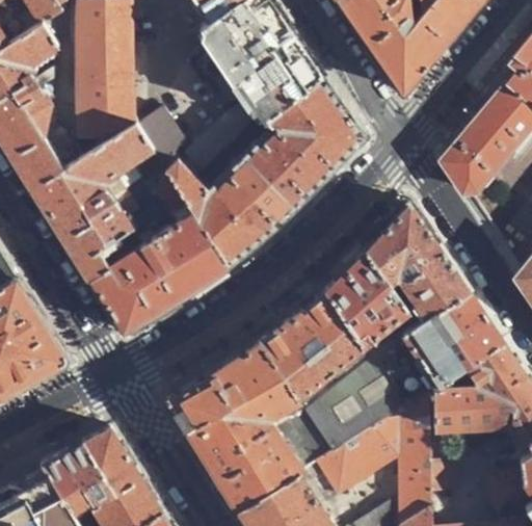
[(0,0),(0,8),(4,14),(12,10),(31,40),(64,20),(67,4),(67,0),(0,0)]
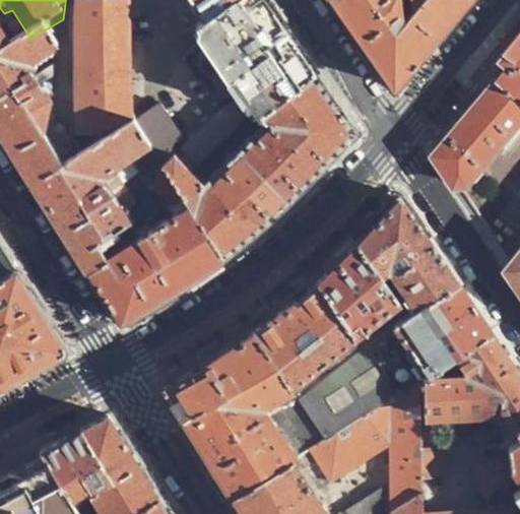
[(255,116),(317,79),(291,41),(266,4),(263,0),(242,0),(206,24),(191,35),(201,51),(184,63),(215,112),(240,95),(255,116)]
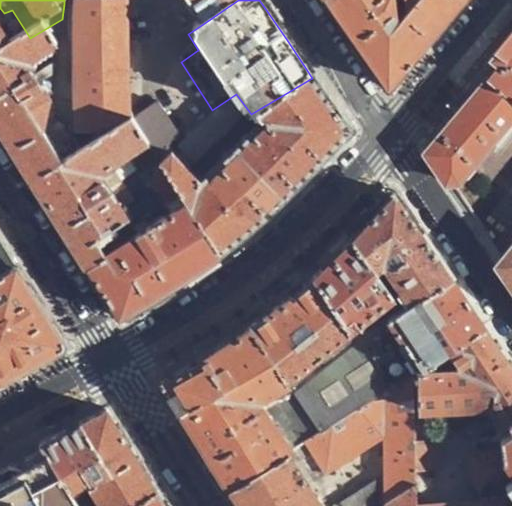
[(186,0),(203,24),(238,0),(186,0)]
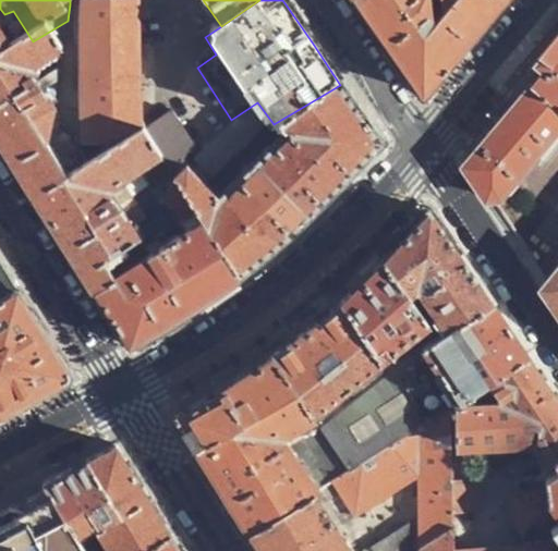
[(353,0),(386,47),(422,99),(476,36),(506,0),(353,0)]
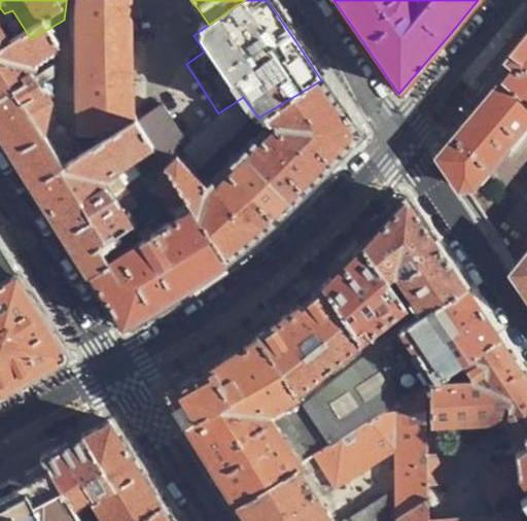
[(51,110),(85,158),(136,127),(133,119),(131,2),(83,3),(71,4),(70,93),(76,93),(76,111),(51,110)]
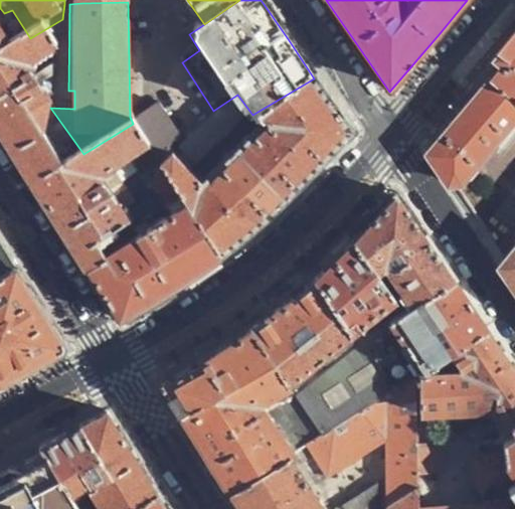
[(0,55),(30,38),(12,10),(4,13),(0,8),(0,55)]
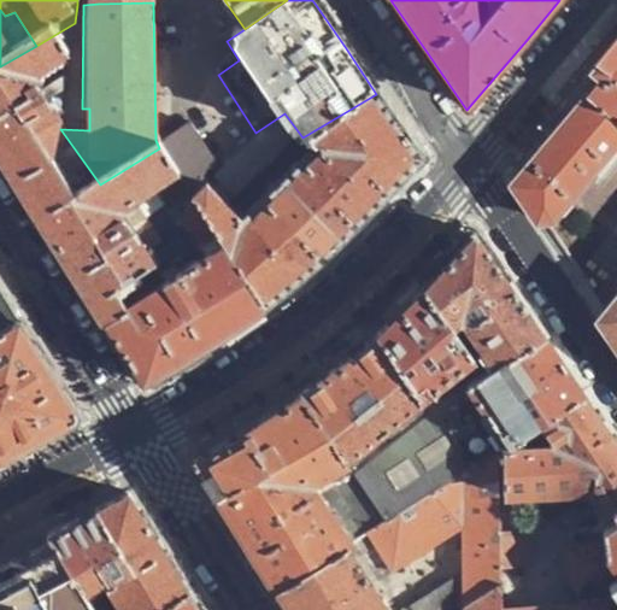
[(36,46),(0,66),(0,159),(40,221),(100,185),(60,129),(66,86),(47,99),(34,81),(43,76),(47,77),(70,64),(75,23),(36,46)]
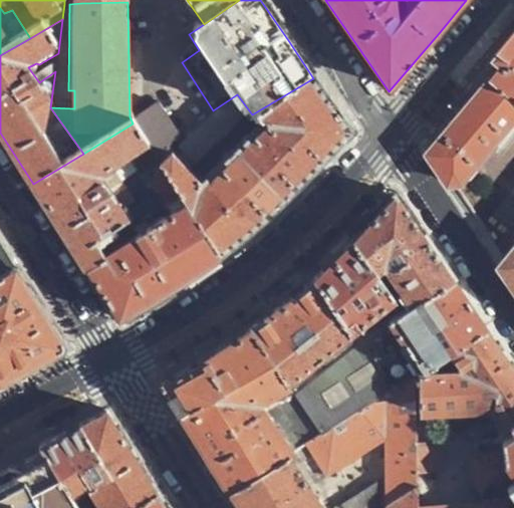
[(509,71),(432,161),(453,192),(465,188),(513,130),(513,265),(509,272),(513,279),(513,53),(504,66),(509,71)]
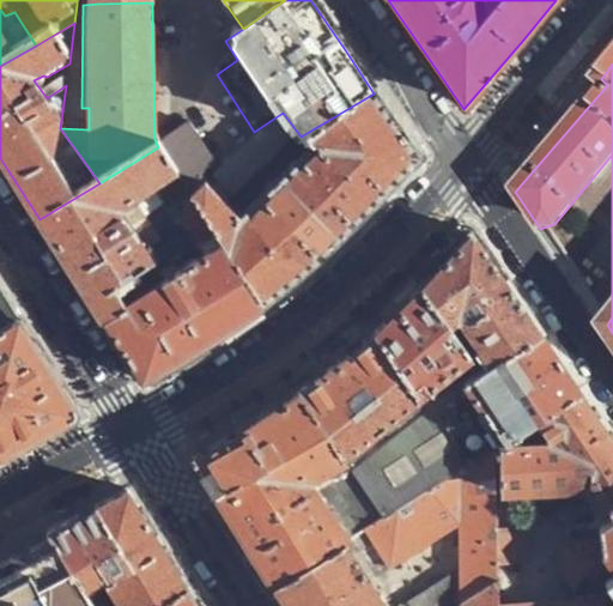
[(420,159),(374,94),(301,137),(311,153),(240,222),(226,204),(216,189),(211,183),(189,197),(219,240),(225,250),(265,309),(316,270),(343,246),(386,200),(420,159)]
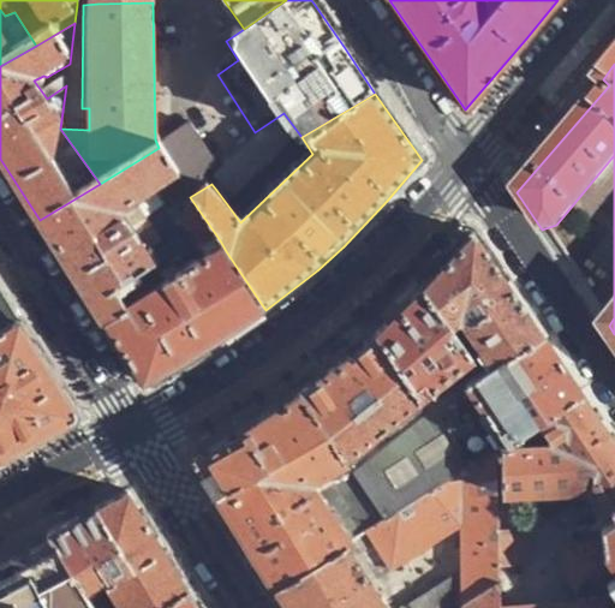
[(227,204),(293,143),(278,124),(215,179),(220,186),(216,190),(227,204)]
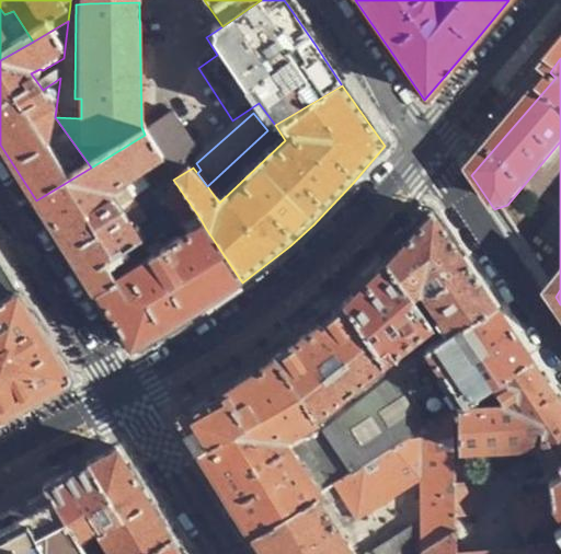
[(146,139),(173,180),(193,168),(187,159),(201,150),(175,119),(146,139)]
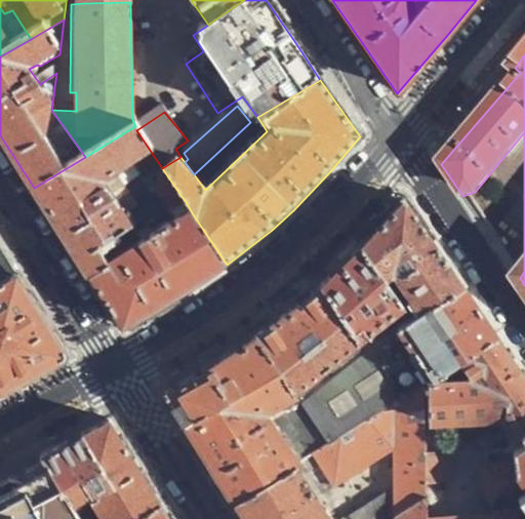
[(85,157),(34,188),(61,230),(86,270),(122,248),(137,238),(127,221),(140,212),(130,197),(119,204),(116,199),(145,182),(156,199),(158,197),(170,217),(188,205),(162,168),(136,130),(135,126),(85,157)]
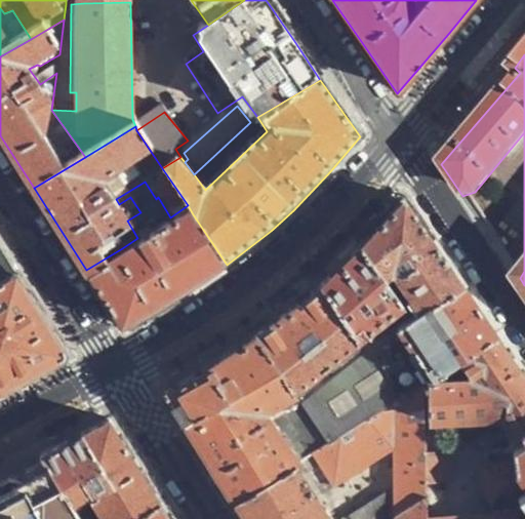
[(420,315),(462,288),(442,261),(402,203),(385,225),(358,253),(396,296),(399,293),(390,281),(395,277),(420,315)]
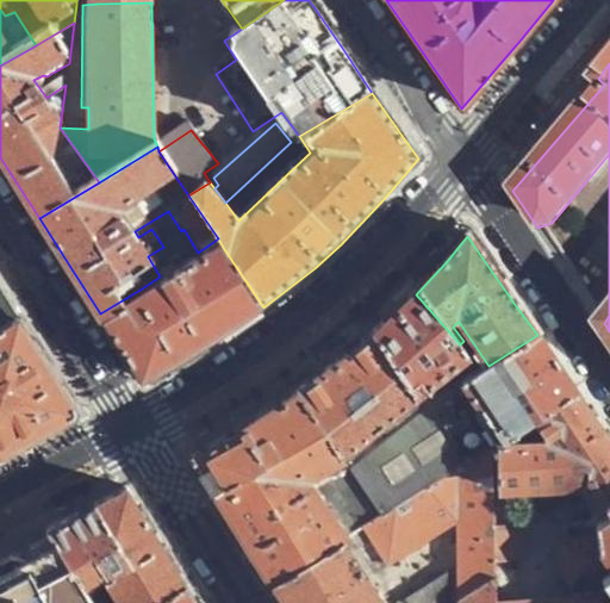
[(205,347),(263,308),(224,249),(148,298),(142,288),(100,314),(143,384),(205,347)]
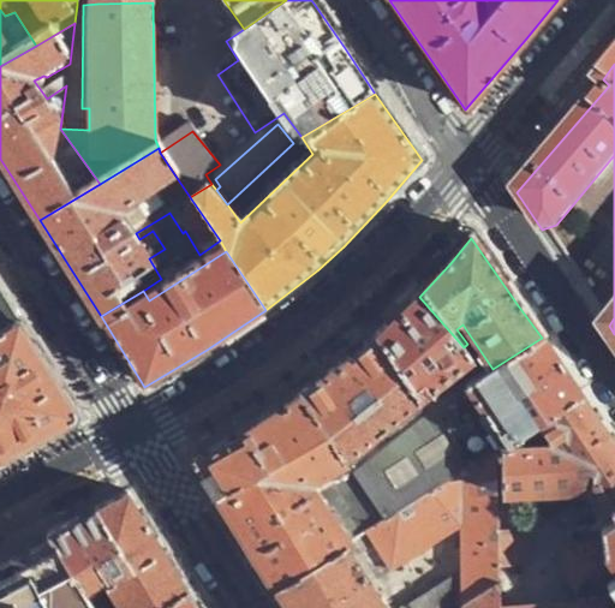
[(11,313),(0,294),(0,335),(19,326),(11,313)]
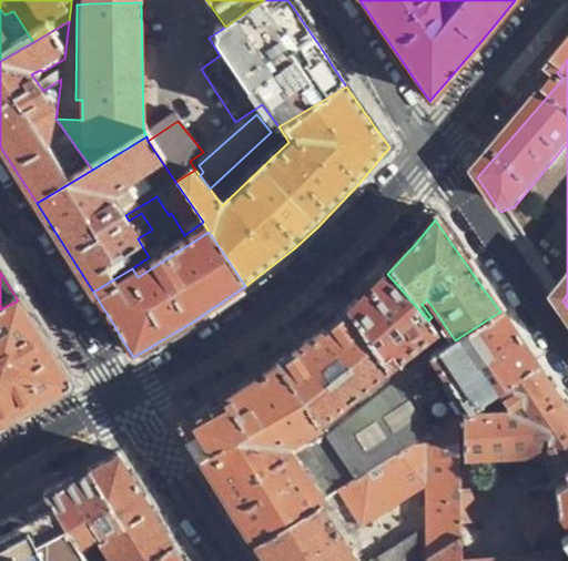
[(428,320),(387,274),(366,295),(345,313),(394,383),(409,371),(402,359),(439,334),(428,320)]
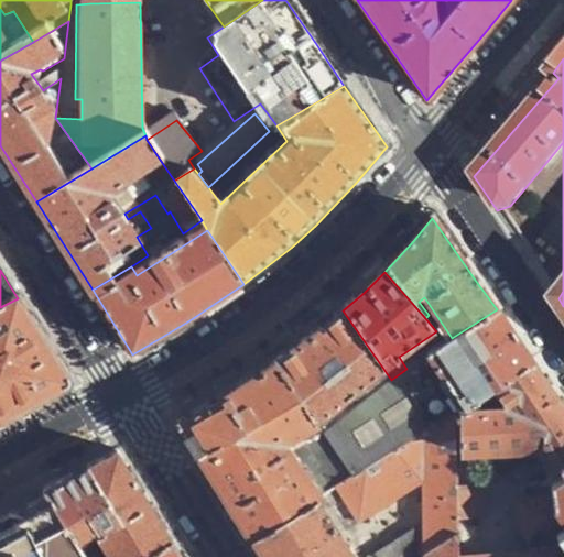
[(0,427),(25,416),(67,395),(71,384),(18,298),(0,307),(0,427)]
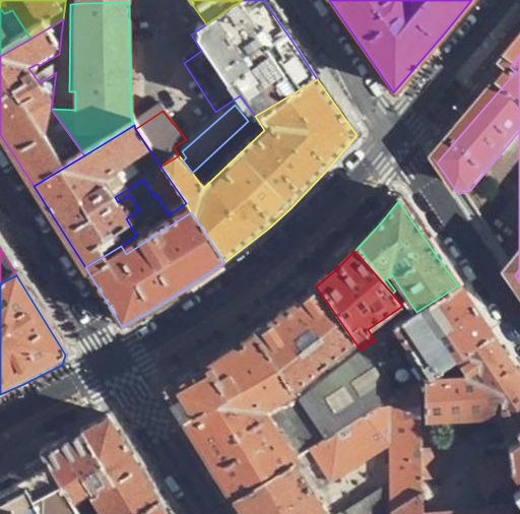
[(429,376),(492,336),(466,298),(458,285),(416,312),(390,330),(427,378),(429,376)]
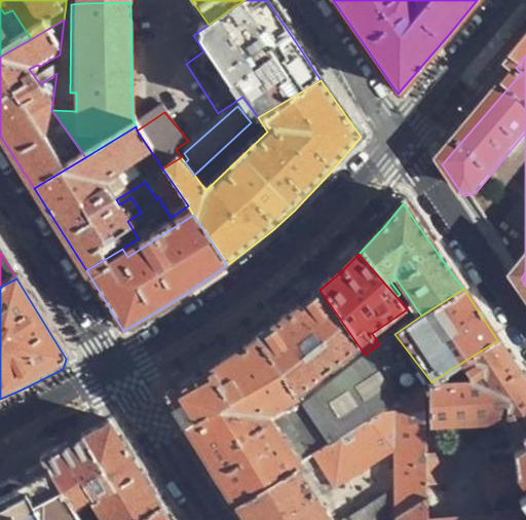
[(285,319),(256,339),(300,400),(308,410),(366,358),(365,355),(320,290),(285,319)]
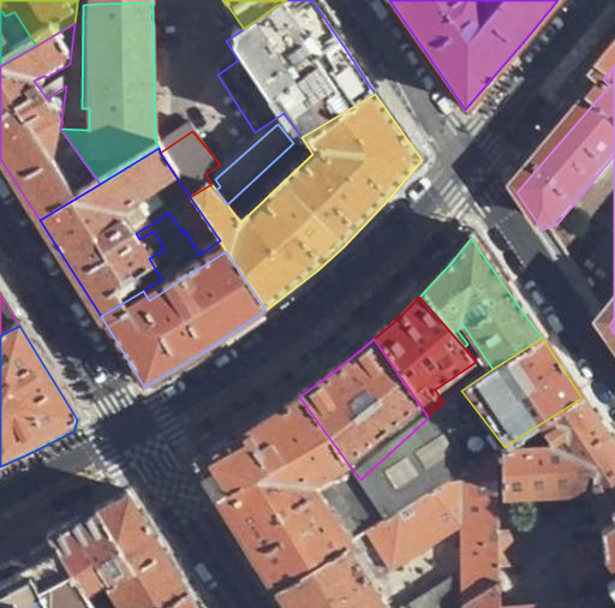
[(323,504),(351,546),(501,448),(505,447),(461,391),(443,403),(427,415),(428,418),(360,480),(351,468),(327,482),(335,495),(323,504)]
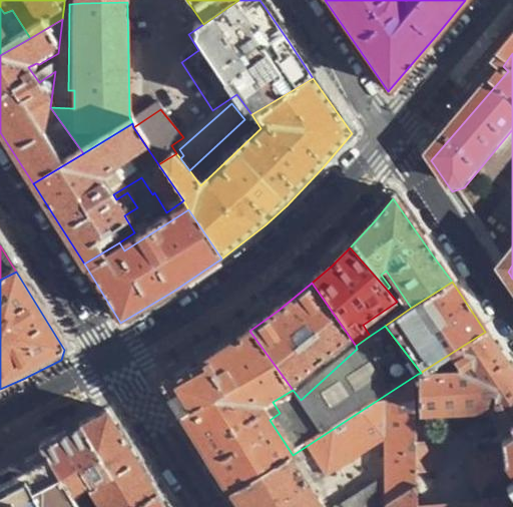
[(194,440),(228,495),(293,455),(270,420),(263,408),(273,402),(293,390),(249,331),(204,361),(160,386),(194,440)]
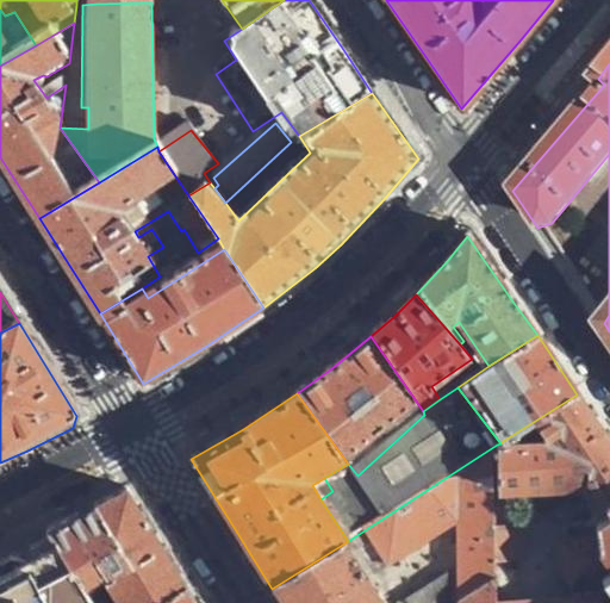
[(596,522),(609,511),(609,442),(609,441),(577,395),(503,441),(503,495),(498,496),(497,538),(520,530),(520,495),(593,490),(596,522)]
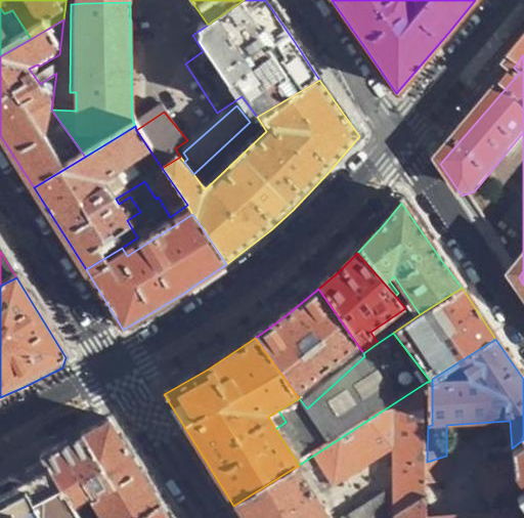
[(299,465),(233,506),(241,517),(326,517),(304,480),(309,476),(320,494),(390,451),(392,492),(387,494),(385,493),(349,517),(403,517),(427,503),(427,492),(427,462),(428,426),(427,382),(299,465)]
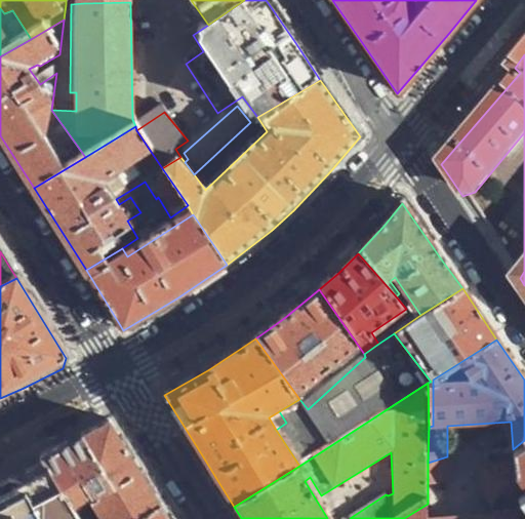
[(80,440),(36,464),(42,473),(69,514),(84,507),(91,518),(142,518),(160,507),(149,488),(109,425),(80,440)]
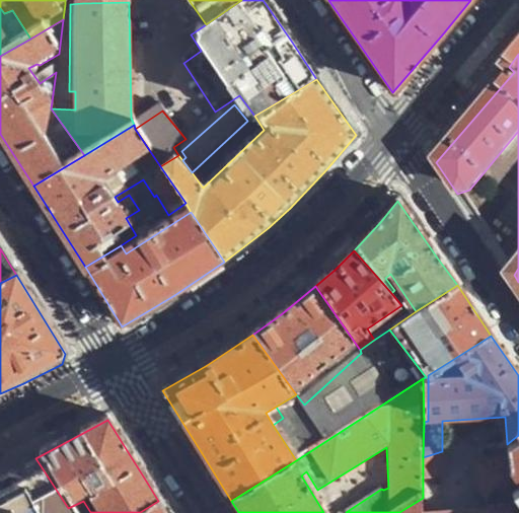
[(518,512),(518,435),(507,444),(508,451),(513,512),(518,512)]
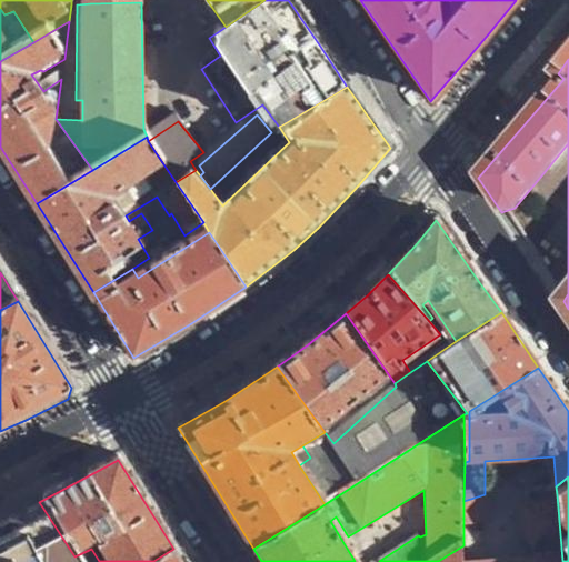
[(463,501),(463,534),(488,525),(493,517),(495,490),(485,494),(463,501)]
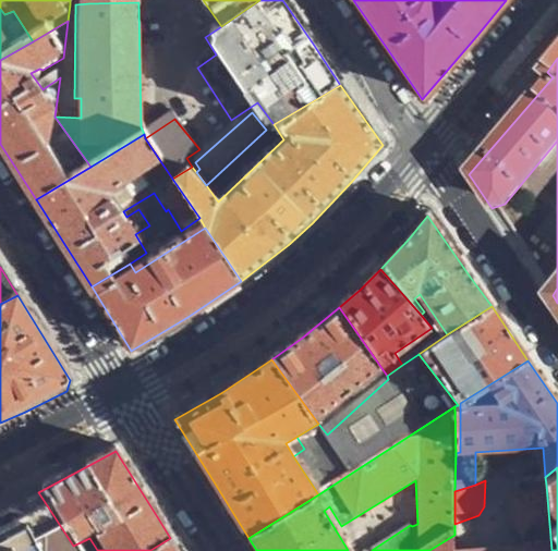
[(552,550),(546,485),(519,487),(524,550),(552,550)]
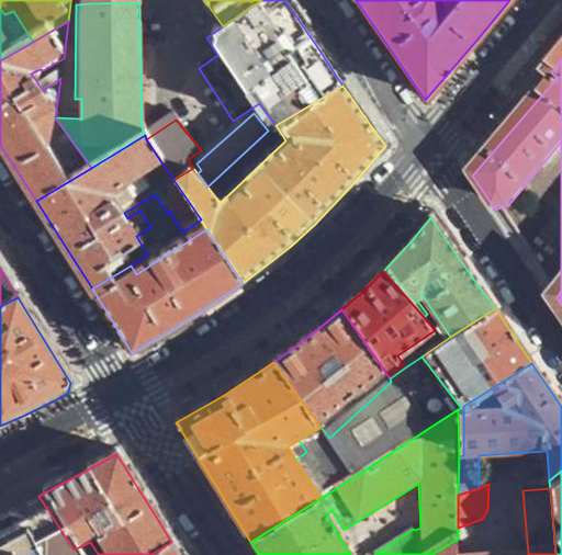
[(18,520),(6,514),(0,517),(0,554),(76,554),(74,550),(45,506),(18,520)]
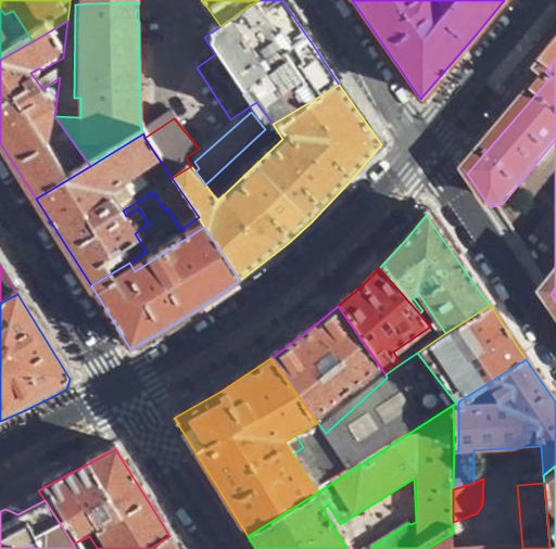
[(453,548),(453,533),(428,548),(453,548)]
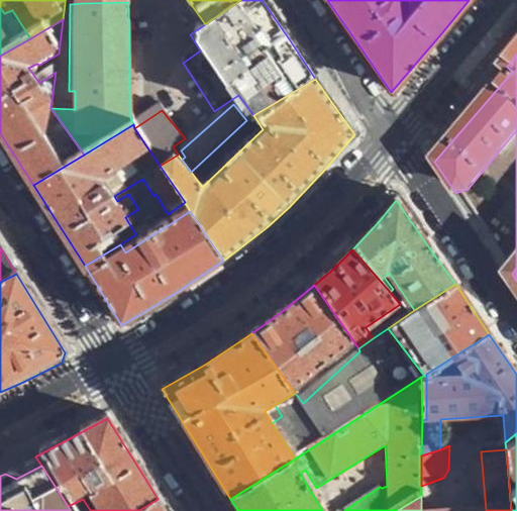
[(165,510),(158,499),(139,510),(165,510)]
